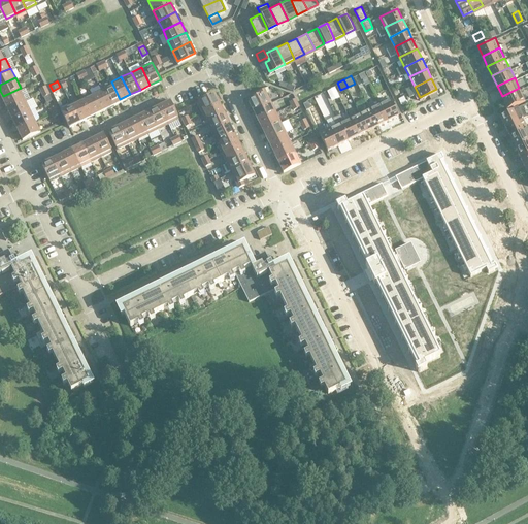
[(120,99),(111,82),(101,87),(110,104),(120,99)]
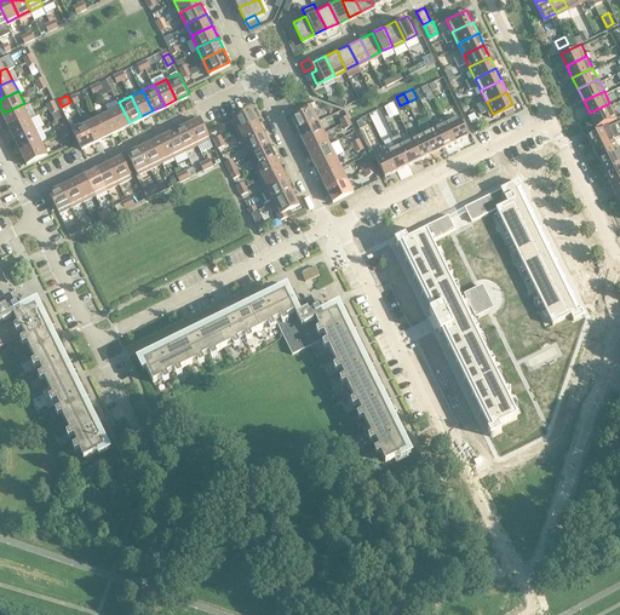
[(392,99),(384,103),(390,115),(399,111),(392,99)]
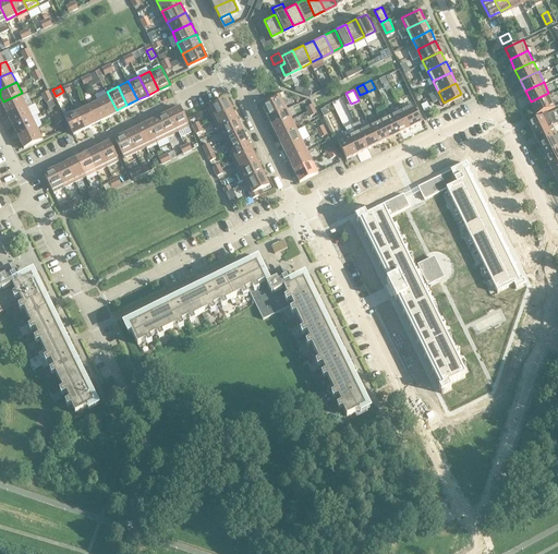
[(287,106),(279,91),(273,94),(275,97),(263,104),(268,115),(287,106)]
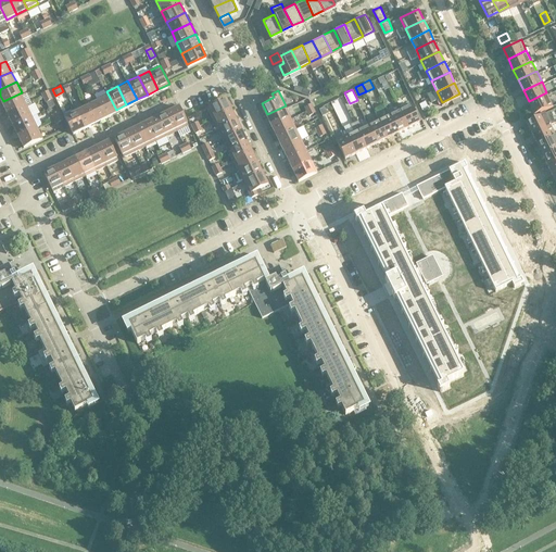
[(116,110),(106,91),(96,97),(105,115),(116,110)]
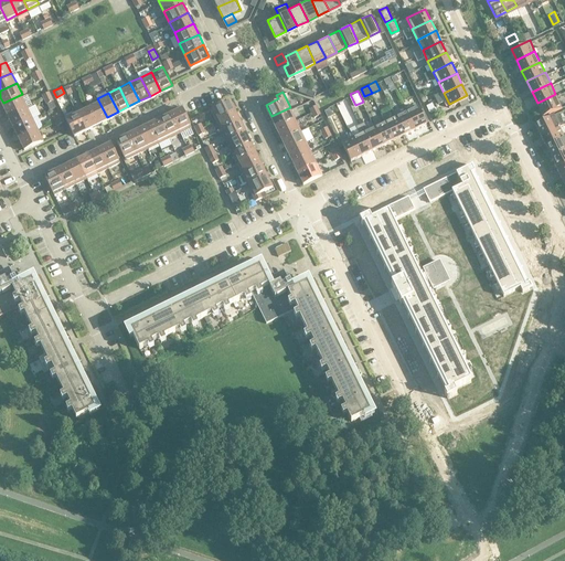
[(27,105),(22,94),(3,103),(8,114),(27,105)]
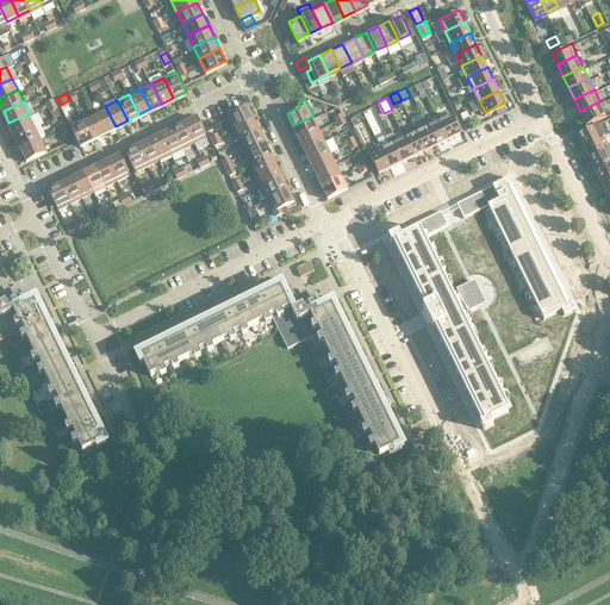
[(605,113),(599,101),(580,111),(586,123),(605,113)]
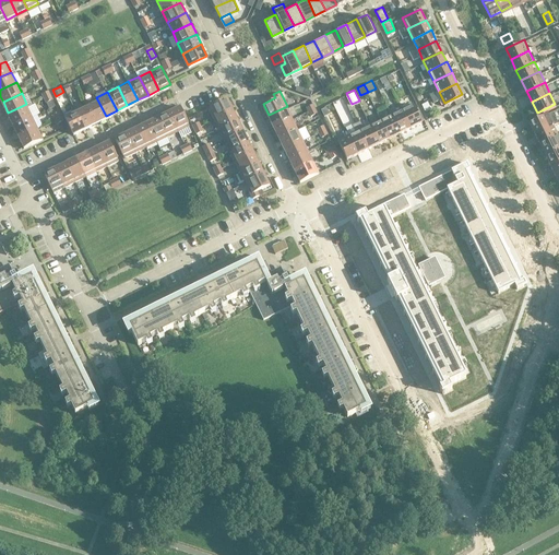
[(233,107),(227,96),(209,105),(214,117),(233,107)]
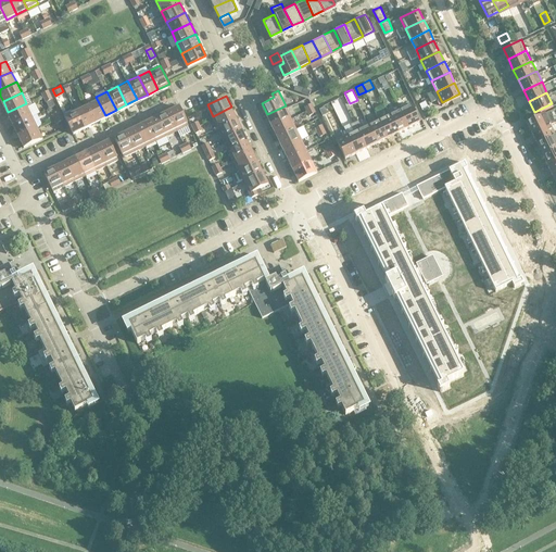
[(105,115),(96,97),(86,101),(95,121),(105,115)]
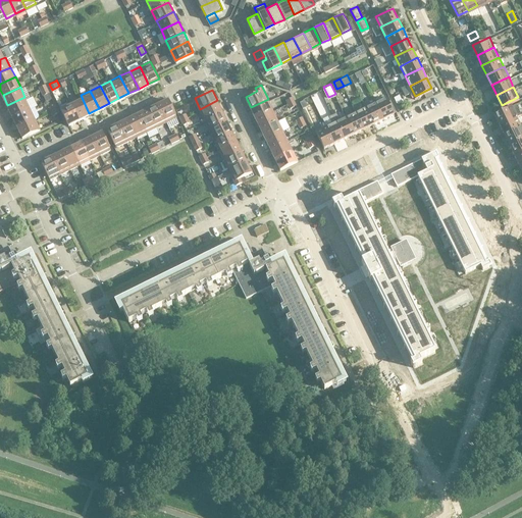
[(385,94),(375,99),(383,116),(394,111),(385,94)]
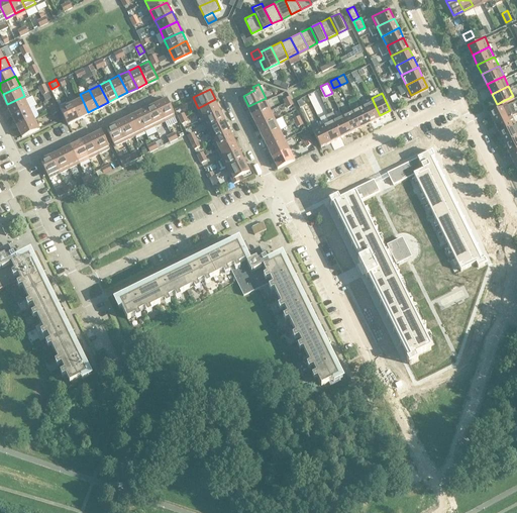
[(88,112),(80,94),(70,99),(78,116),(88,112)]
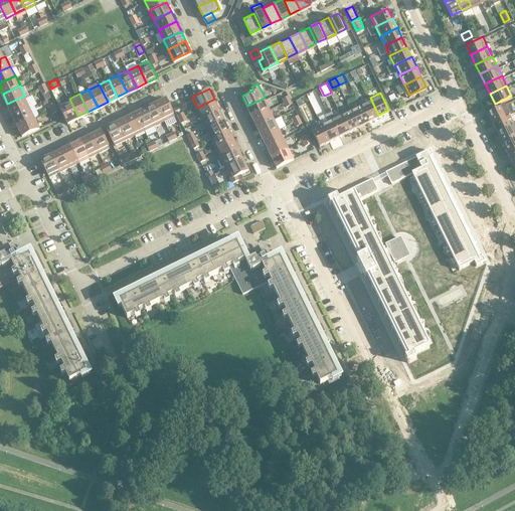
[(29,105),(24,96),(7,104),(12,114),(29,105)]
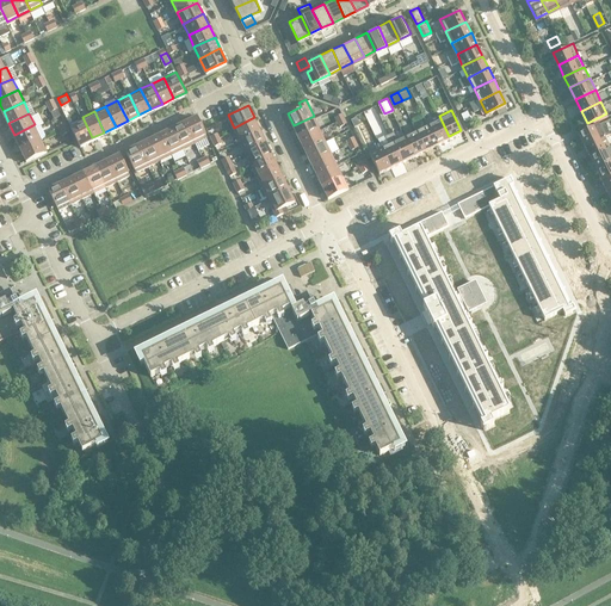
[(207,134),(196,113),(184,119),(195,140),(207,134)]
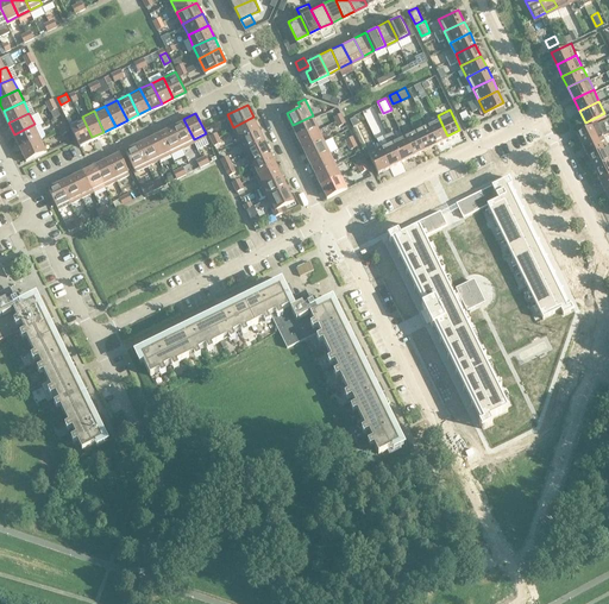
[(319,126),(313,115),(293,125),(299,137),(319,126)]
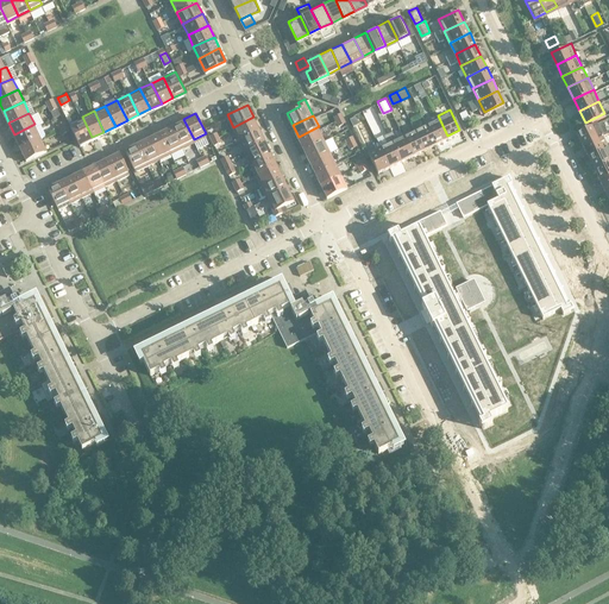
[(447,136),(438,115),(426,121),(435,142),(447,136)]
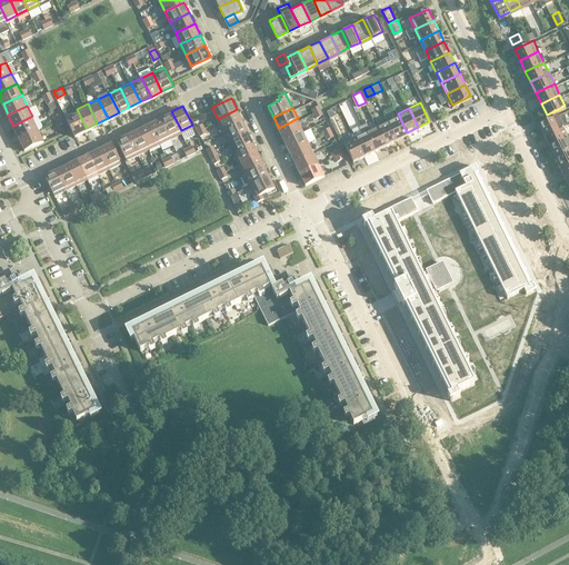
[(86,128),(77,109),(66,115),(75,134),(86,128)]
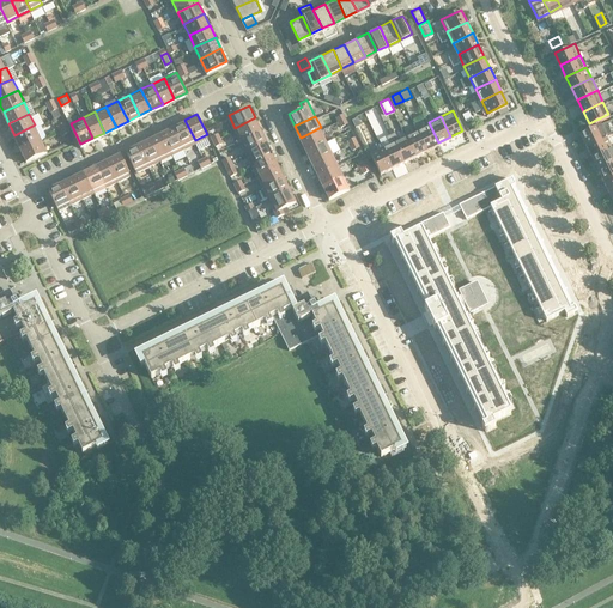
[(261,129),(255,117),(235,128),(240,139),(261,129)]
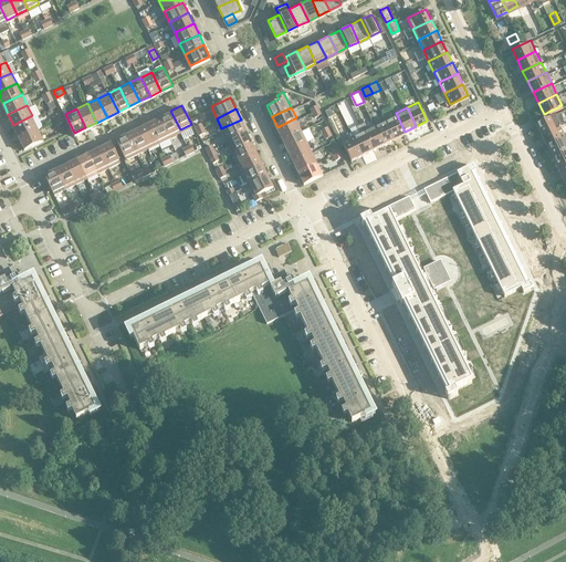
[(565,122),(559,110),(536,122),(542,133),(559,124),(565,122)]
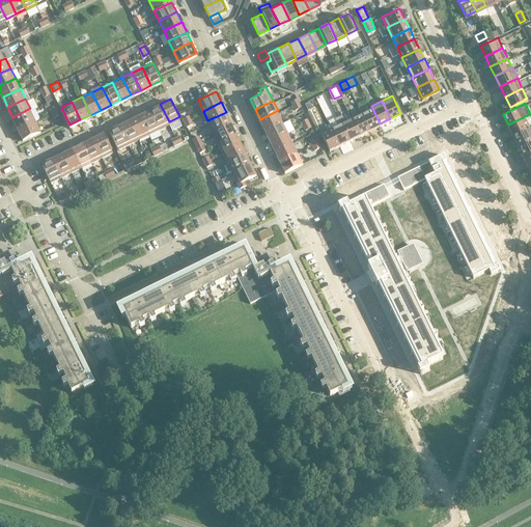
[(169,121),(160,104),(150,109),(159,127),(169,121)]
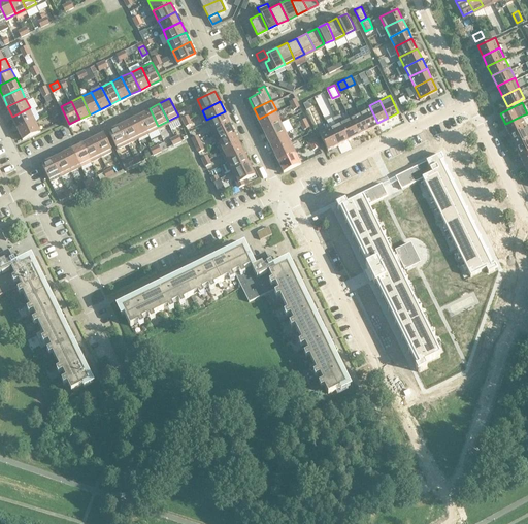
[(377,123),(369,105),(359,110),(368,128),(377,123)]
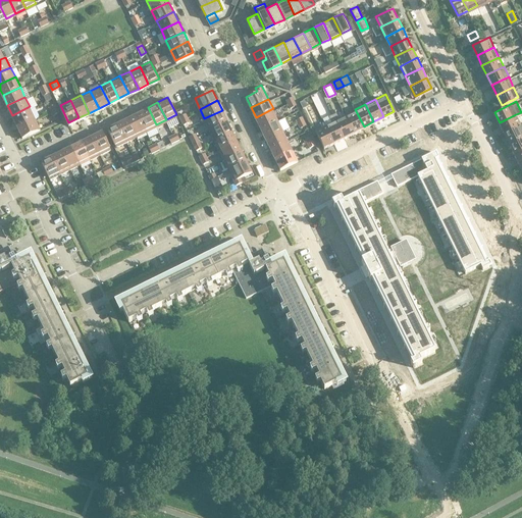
[(35,116),(30,106),(12,115),(17,125),(35,116)]
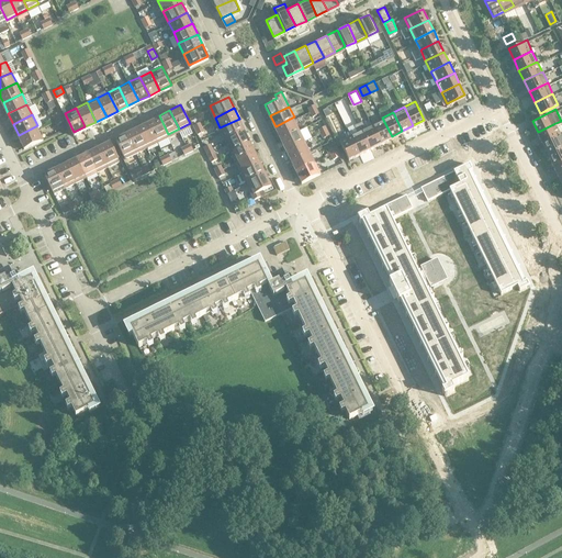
[(168,134),(159,115),(148,121),(157,140),(168,134)]
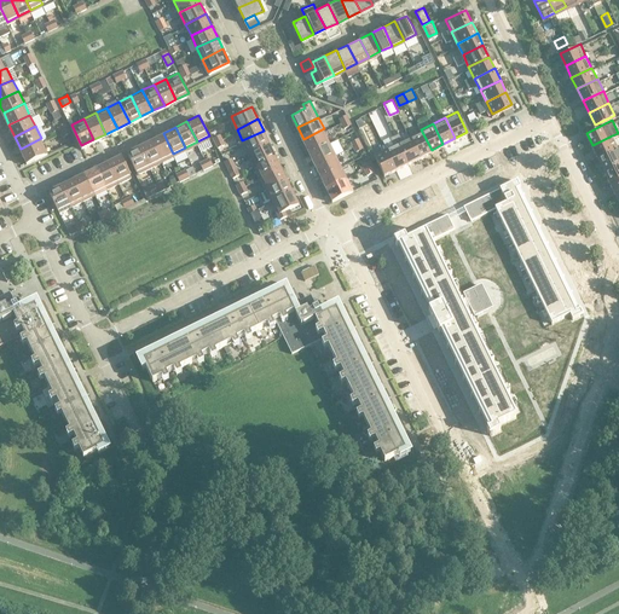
[(329,140),(324,128),(304,139),(308,150),(329,140)]
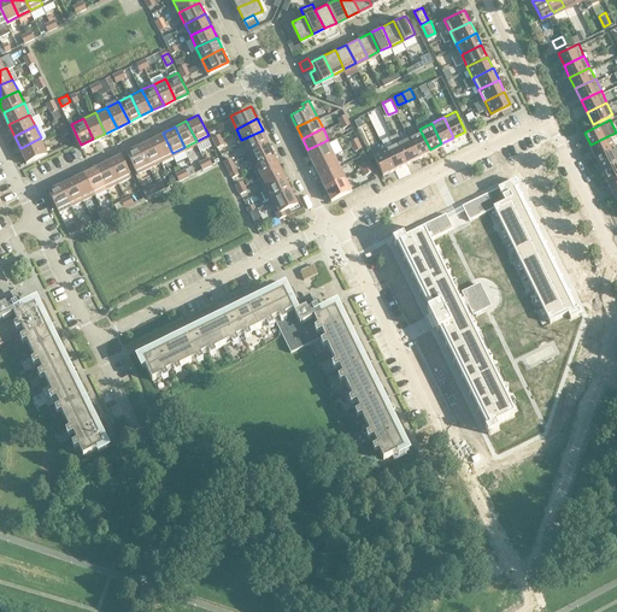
[(430,149),(419,129),(409,135),(418,154),(430,149)]
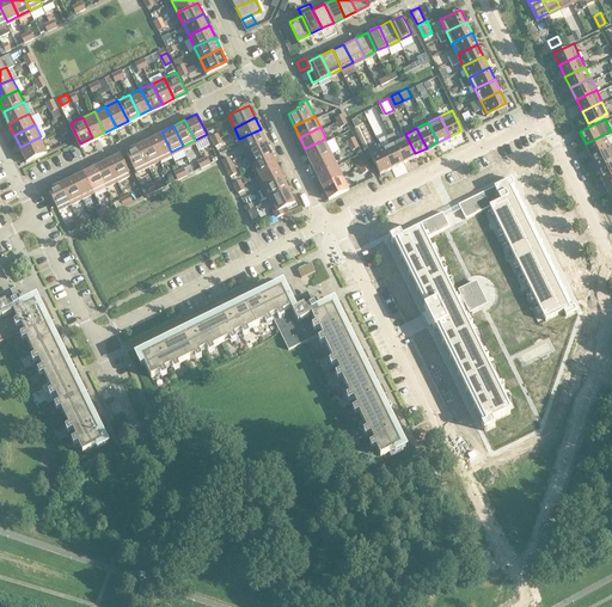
[(265,141),(261,129),(239,139),(245,151),(265,141)]
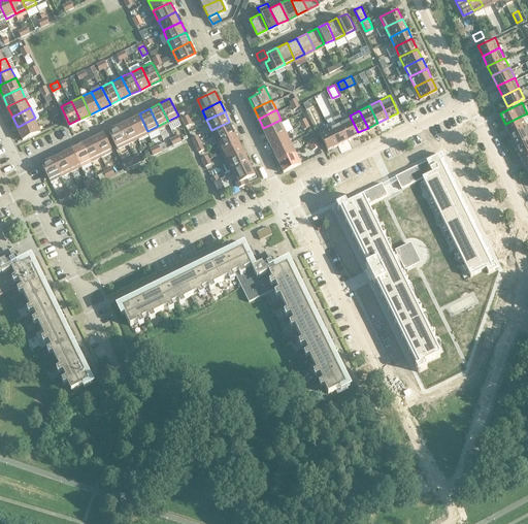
[(147,131),(139,113),(129,119),(138,136),(147,131)]
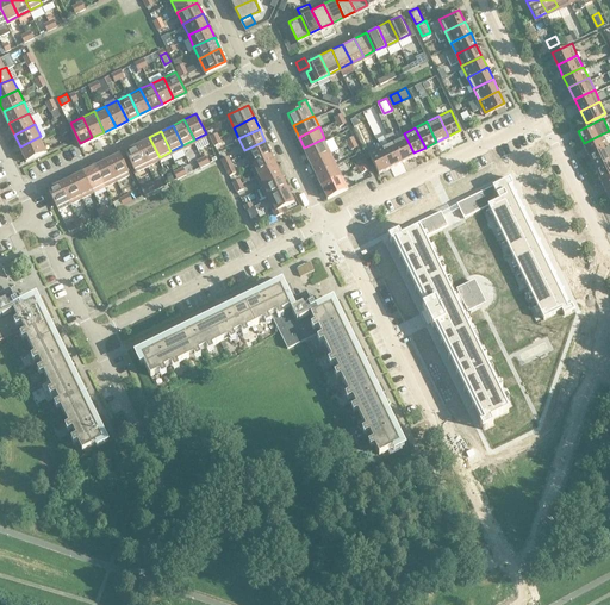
[(414,153),(404,133),(392,138),(402,158),(414,153)]
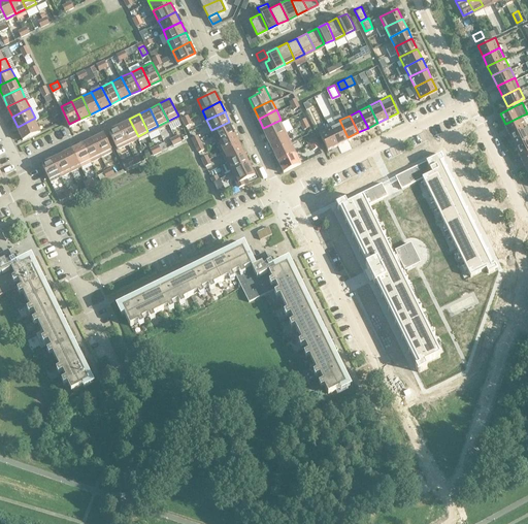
[(527,126),(522,116),(505,124),(509,134),(527,126)]
